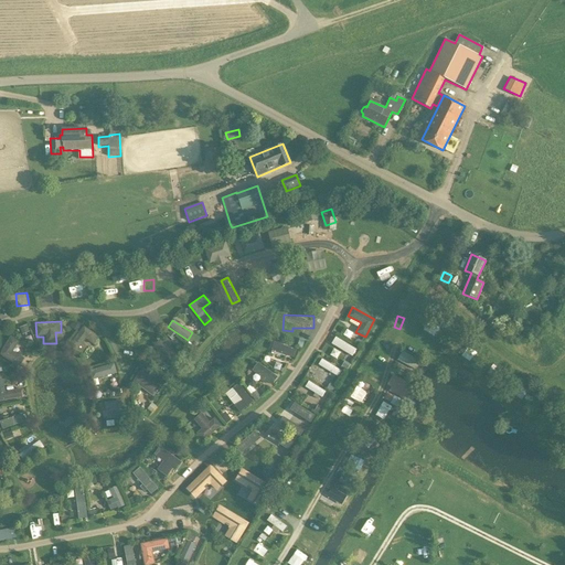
[(430,321),(422,332),(430,339),(439,328),(430,321)]
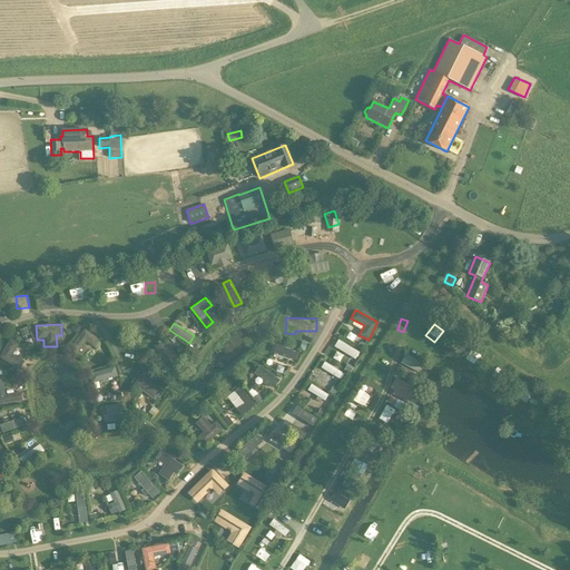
[(22,336),(30,334),(28,326),(20,330),(22,336)]
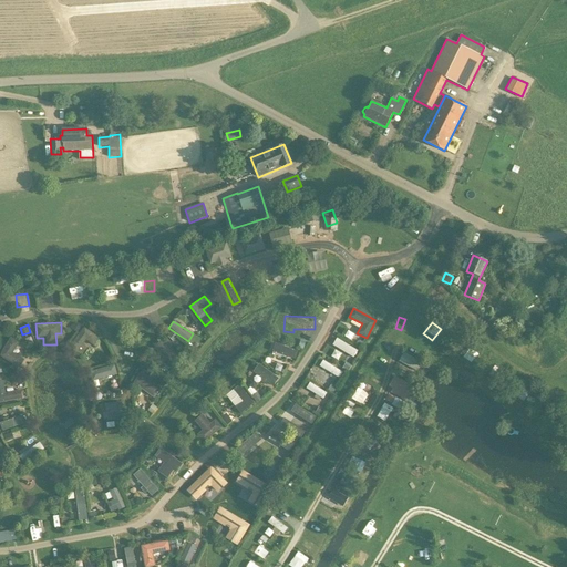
[(82,346),(89,350),(99,337),(83,325),(68,346),(76,352),(82,346)]
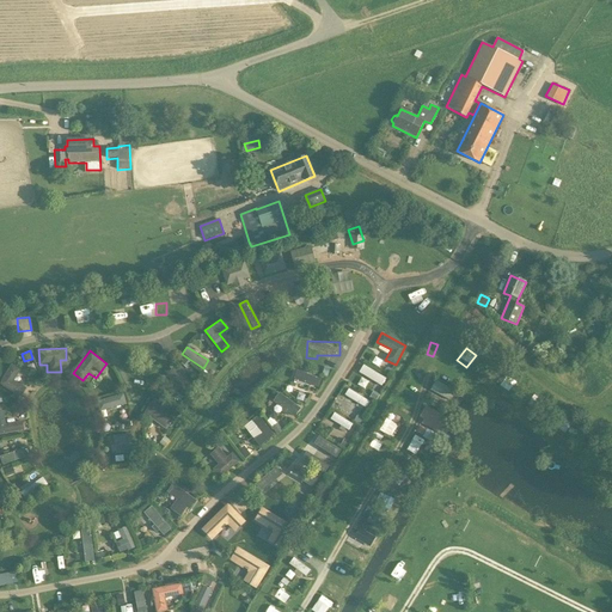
[(0,383),(0,384),(11,390),(22,368),(11,362),(0,383)]
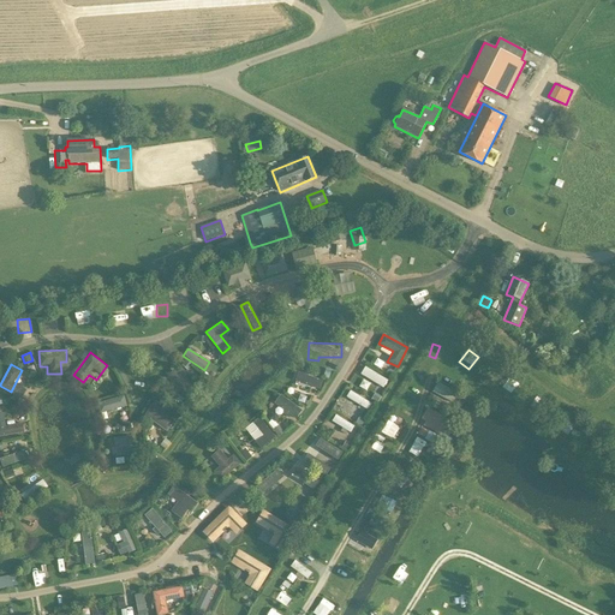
[(384,388),(389,380),(365,365),(360,374),(384,388)]
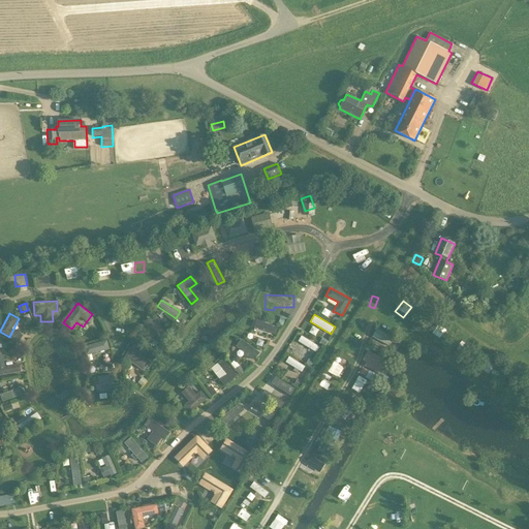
[(157,339),(165,331),(152,316),(144,324),(157,339)]
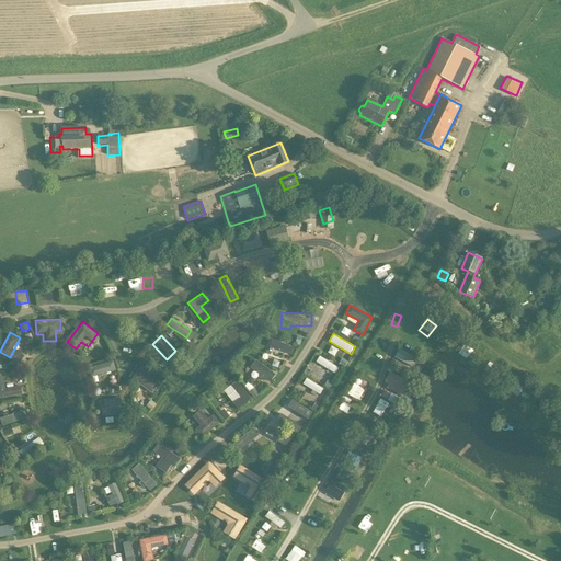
[(271,341),(270,350),(293,353),(295,344),(271,341)]
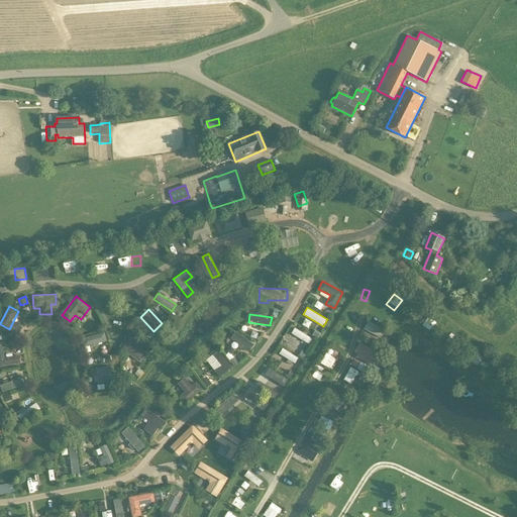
[(305,318),(301,324),(309,329),(312,322),(305,318)]
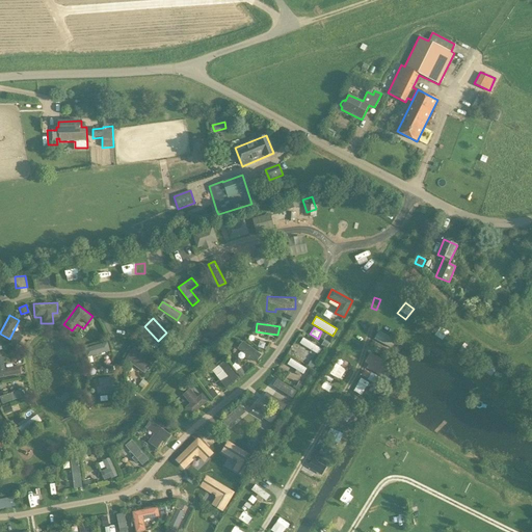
[(319,353),(322,348),(301,338),(298,343),(319,353)]
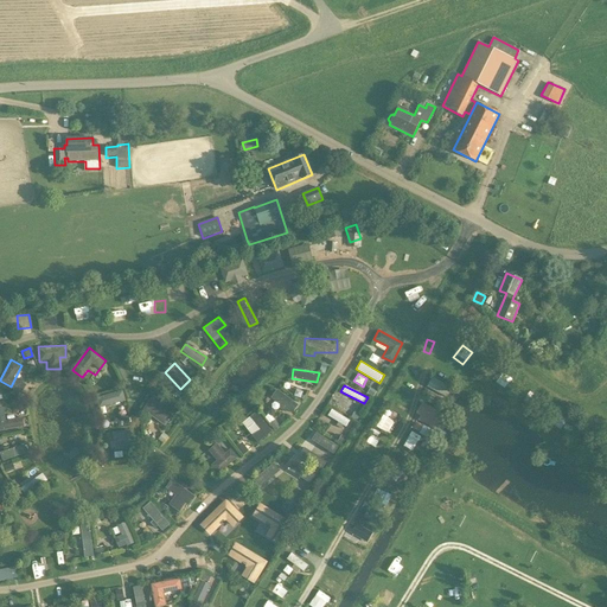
[(95,396),(97,407),(126,400),(122,389),(95,396)]
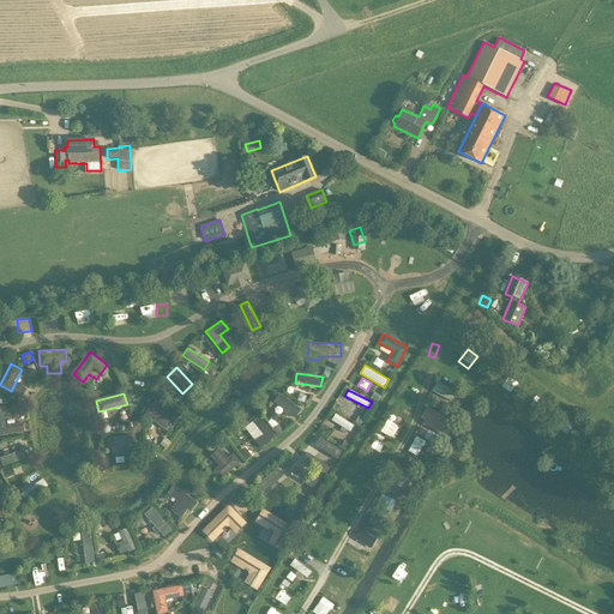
[(276,395),(272,405),(296,416),(301,405),(276,395)]
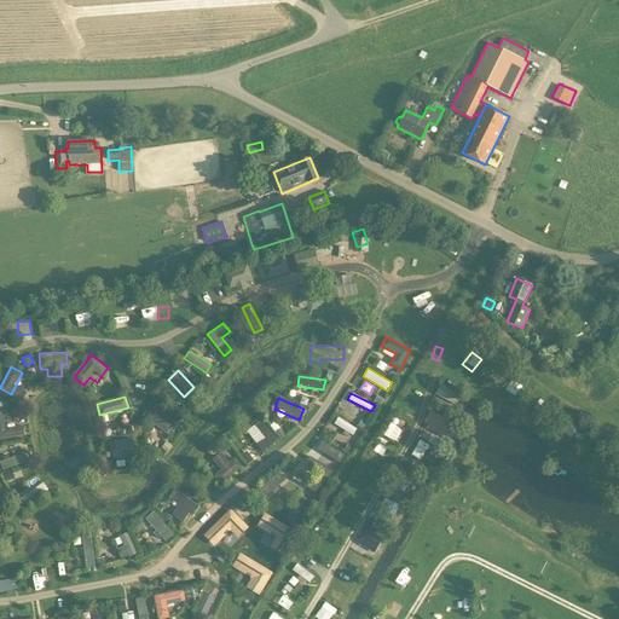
[(154,403),(144,418),(168,433),(178,417),(154,403)]
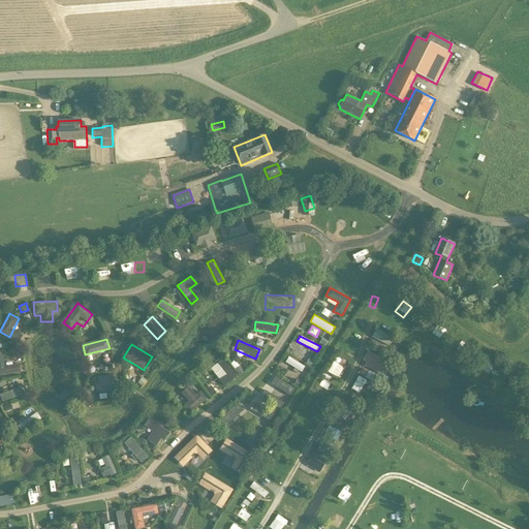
[(310,367),(314,363),(299,348),(294,352),(310,367)]
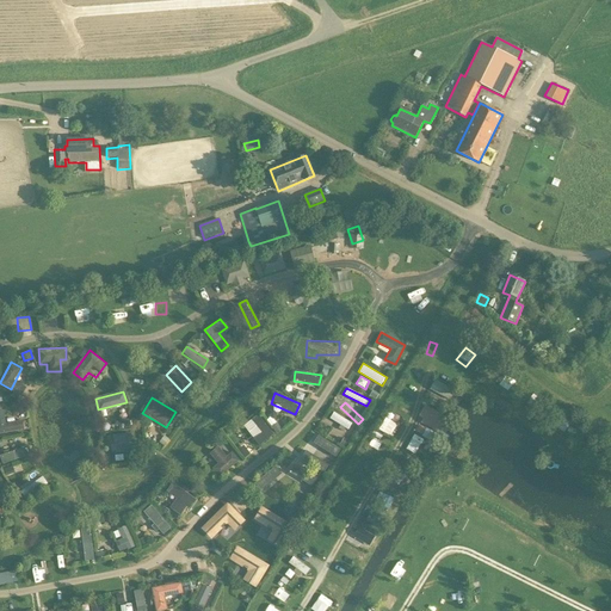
[(440,433),(449,415),(426,405),(413,430),(424,434),(427,427),(440,433)]
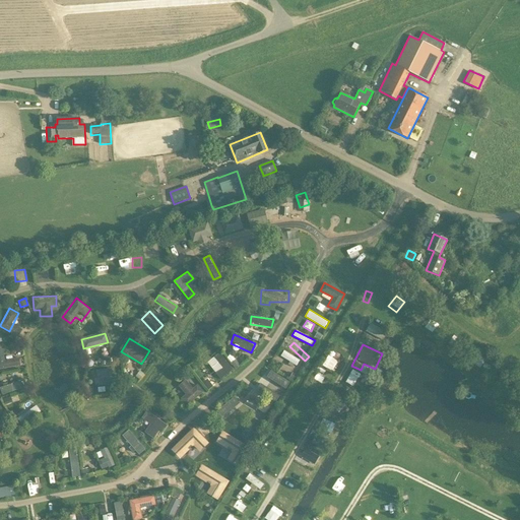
[(334,345),(330,352),(341,360),(345,353),(334,345)]
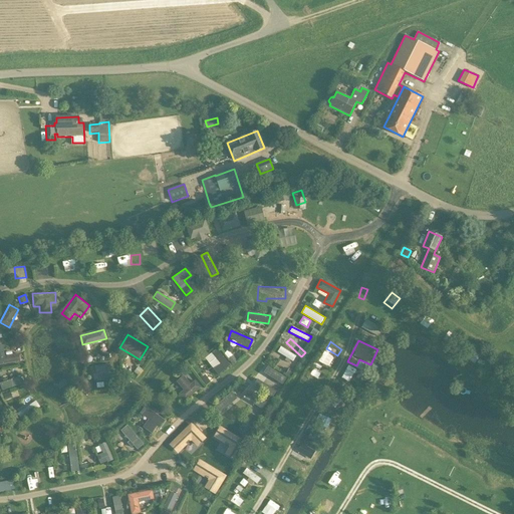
[(0,363),(19,362),(18,352),(5,353),(4,344),(0,344),(0,363)]
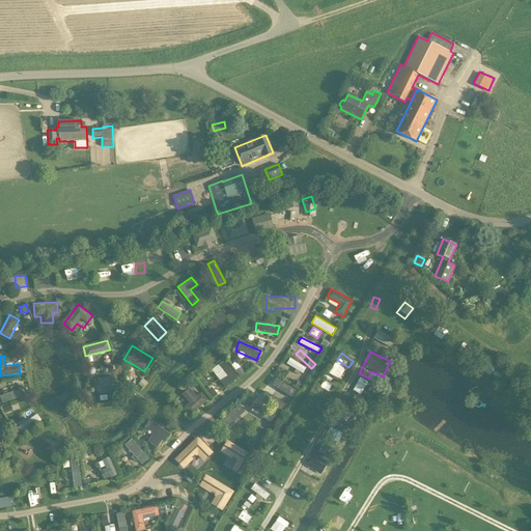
[(289,357),(285,363),(303,373),(306,367),(289,357)]
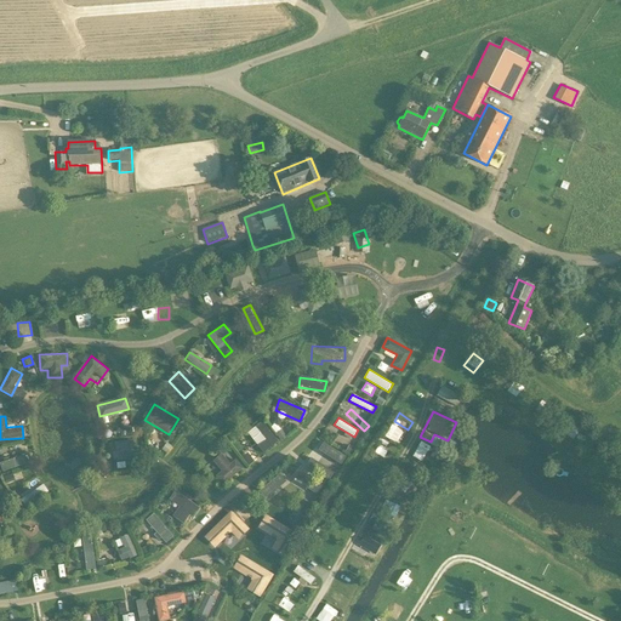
[(262,454),(278,443),(262,420),(246,431),(262,454)]
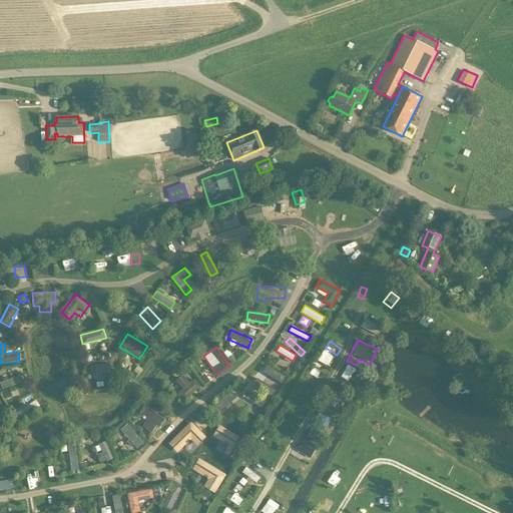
[(109,362),(94,364),(96,380),(111,378),(109,362)]
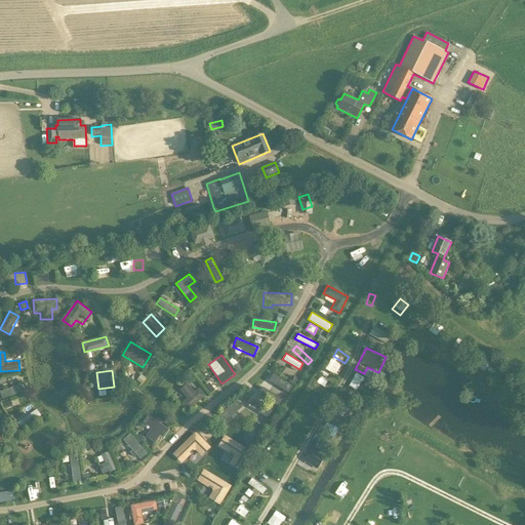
[(293,379),(295,373),(287,371),(286,378),(293,379)]
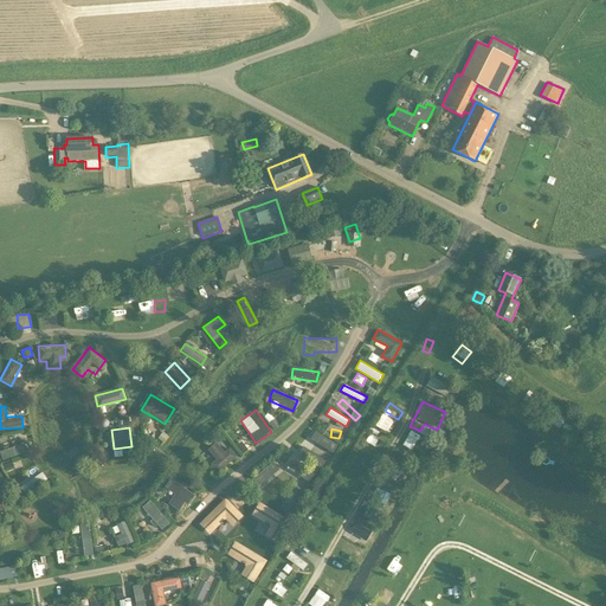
[(314,430),(308,439),(333,455),(339,445),(314,430)]
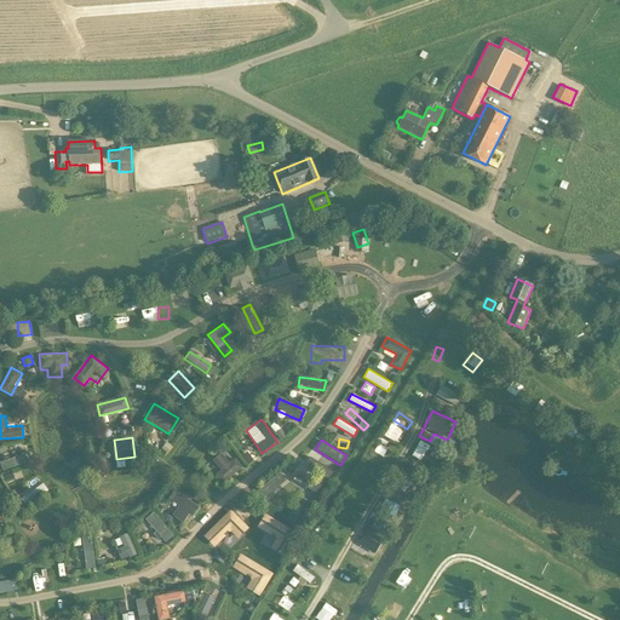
[(248,449),(241,454),(248,464),(256,459),(248,449)]
